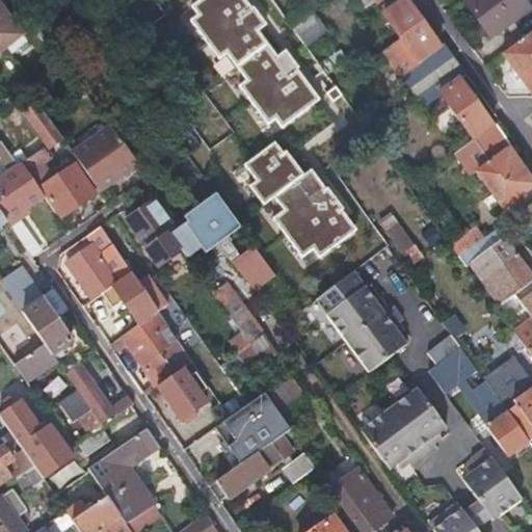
[(163,12),(154,0),(143,0),(150,7),(143,12),(121,29),(130,41),(141,31),(153,23),(164,14),(163,12)]
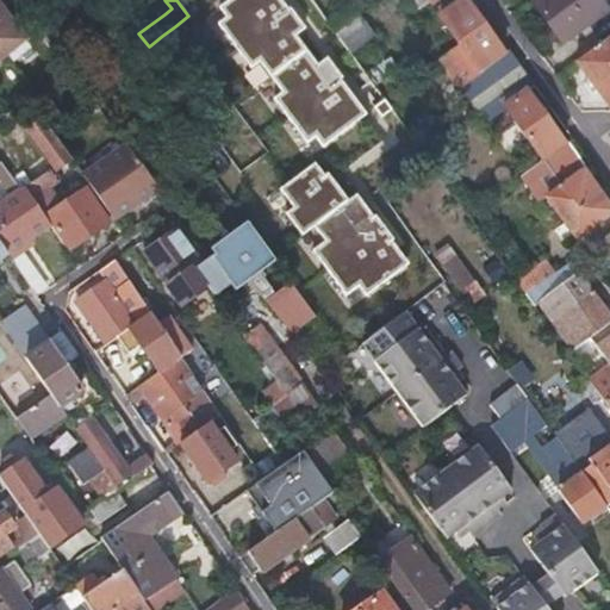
[(172,8),(165,0),(154,0),(165,14),(172,8)]
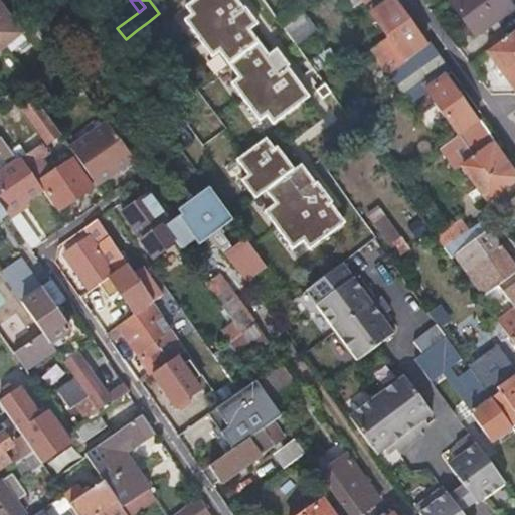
[(272,123),(304,99),(289,80),(294,76),(278,55),(270,62),(241,25),(250,18),(235,0),(230,0),(229,1),(228,0),(190,0),(184,5),(190,14),(183,19),(211,57),(218,51),(237,76),(230,82),(259,120),(266,115),(272,123)]
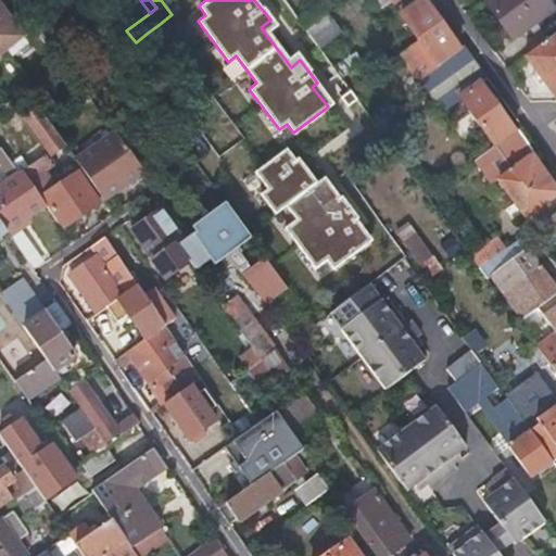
[(404,13),(413,7),(407,0),(400,5),(404,13)]
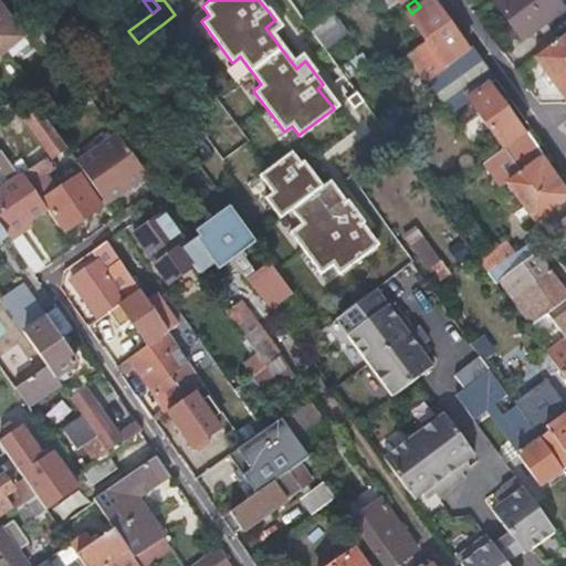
[(454,80),(481,60),(471,44),(467,48),(432,0),(428,0),(428,1),(427,0),(415,0),(420,7),(411,13),(408,16),(428,42),(410,54),(450,111),(468,98),(454,80)]
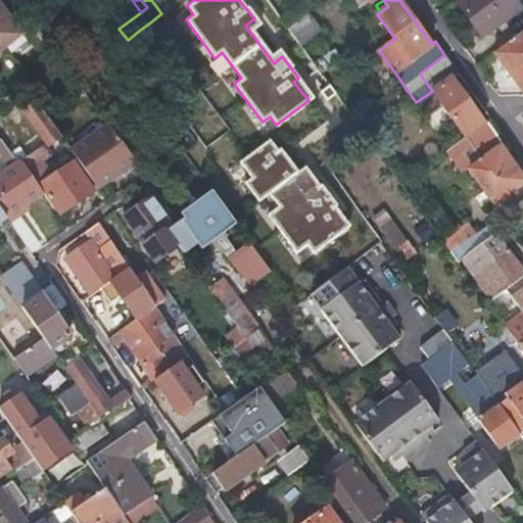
[(522,28),(522,4),(519,8),(513,0),(456,0),(481,36),(503,20),(513,35),(522,28)]
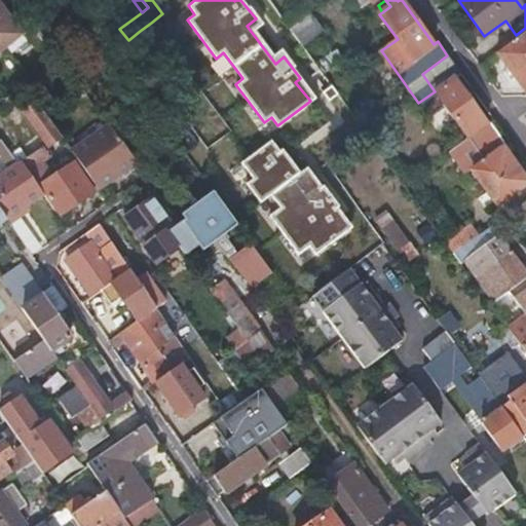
[(0,57),(25,40),(0,4),(0,57)]
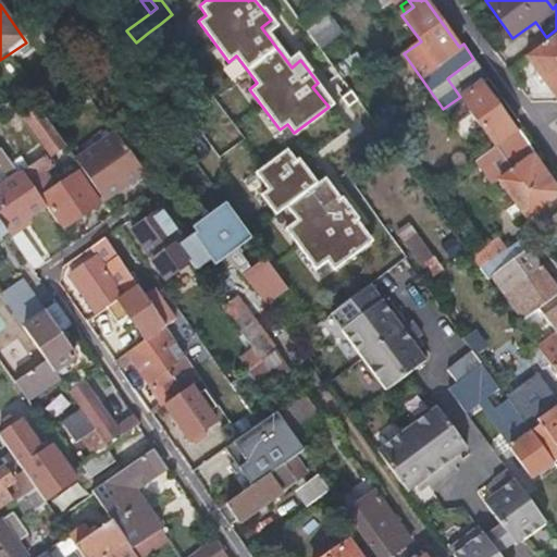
[(327,40),(309,12),(299,20),(312,38),(319,47),(327,40)]
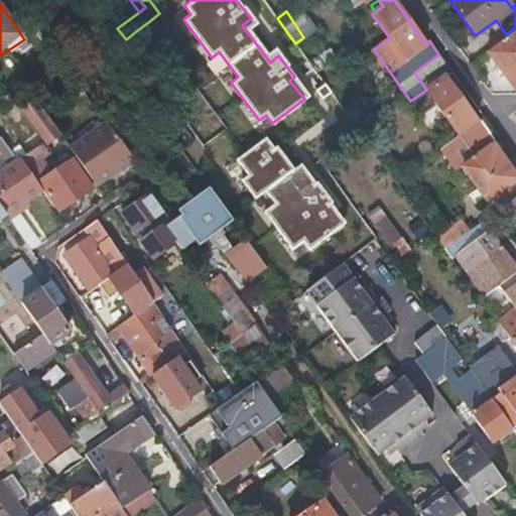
[(515,92),(515,27),(506,34),(486,50),(515,92)]
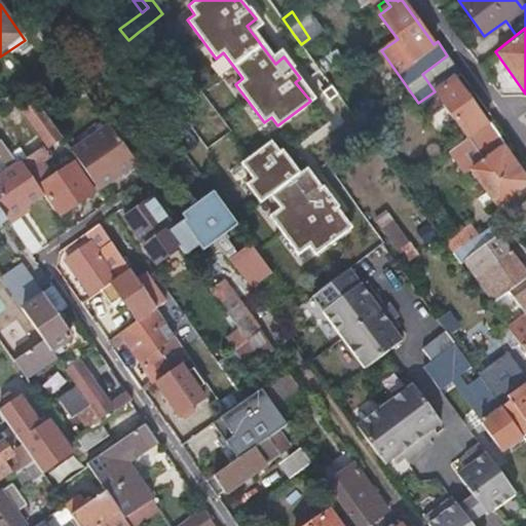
[(459,72),(447,55),(422,74),(435,91),(467,137),(486,123),(452,76),(459,72)]
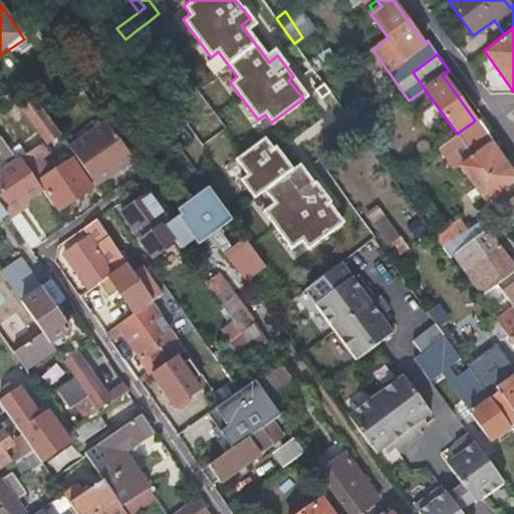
[(320,98),(329,91),(323,83),(314,90),(320,98)]
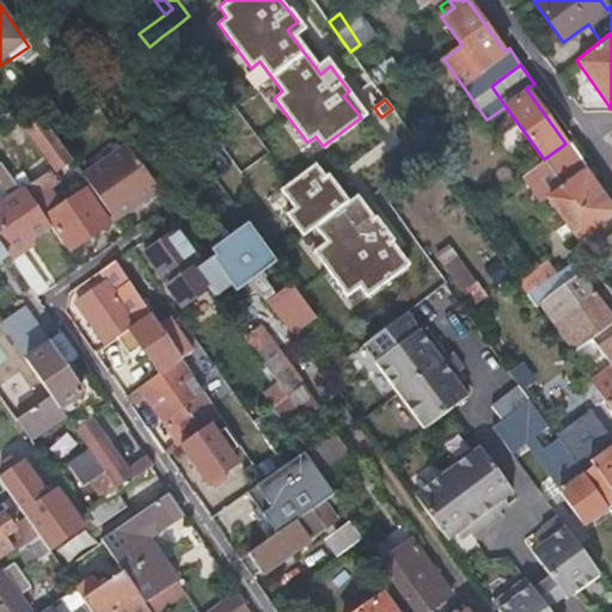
[(95,111),(99,108),(95,102),(90,105),(95,111)]
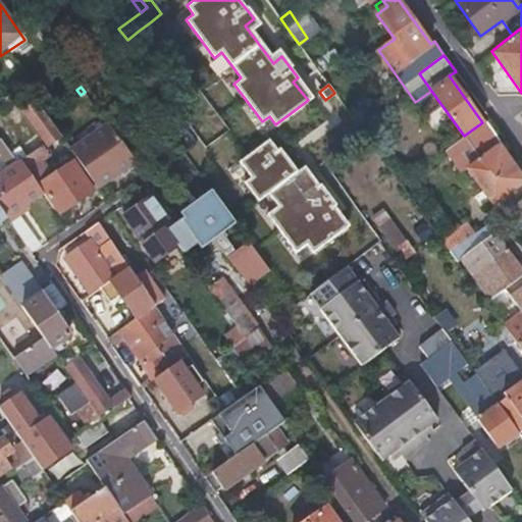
[(50,152),(40,159),(46,167),(70,150),(44,112),(36,101),(21,111),(43,143),(50,152)]
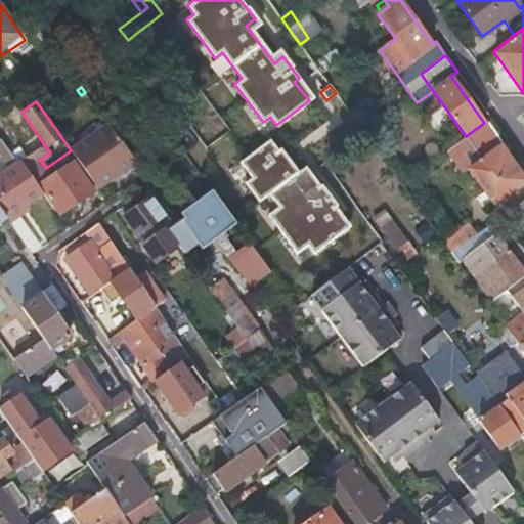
[(171,134),(188,122),(179,110),(162,122),(171,134)]
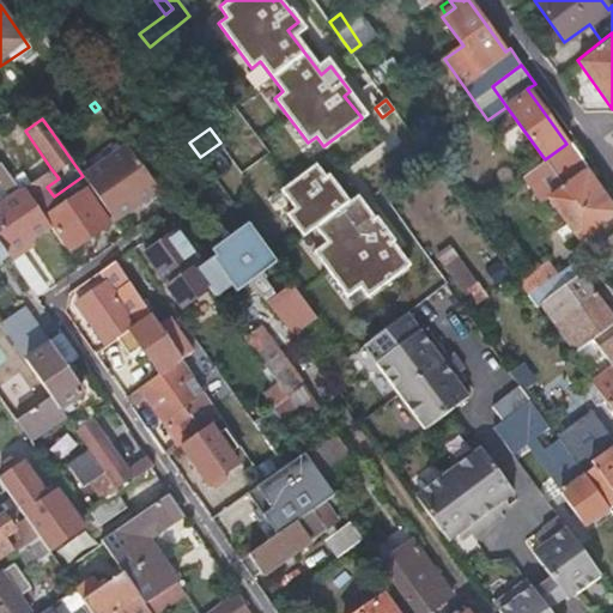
[(110,157),(127,145),(120,135),(103,147),(110,157)]
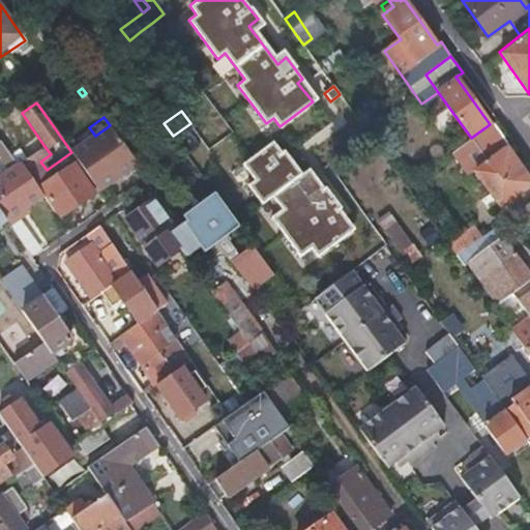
[(492,123),(490,124),(471,138),(452,151),(467,172),(476,171),(501,206),(529,185),(529,180),(506,147),(508,146),(492,123)]
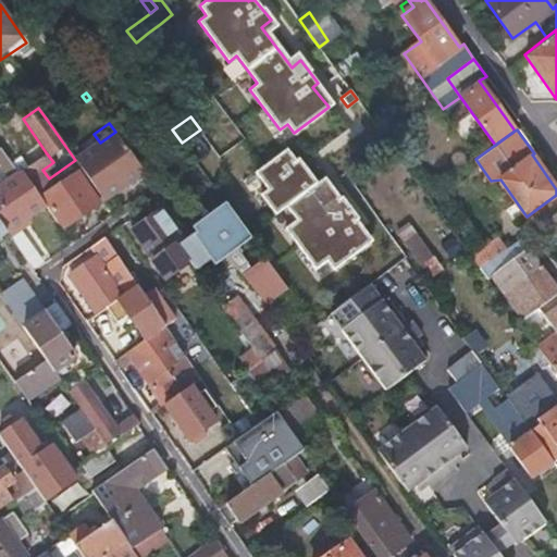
[(107,194),(143,170),(115,132),(100,143),(81,156),(107,194)]
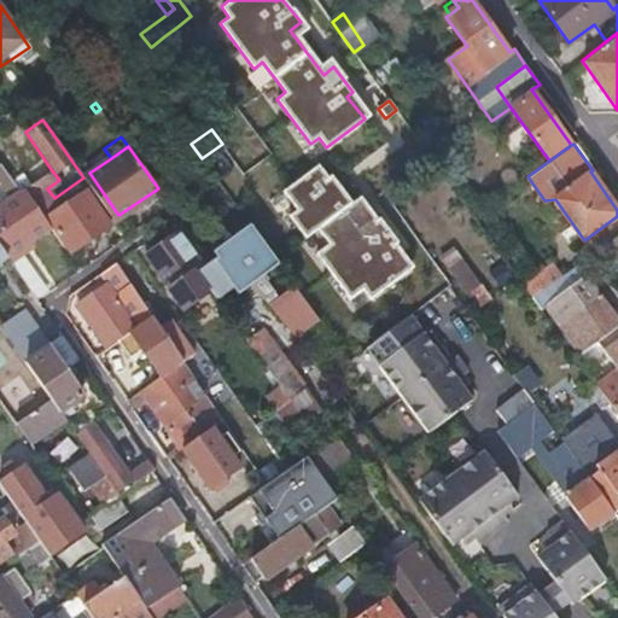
[(29,242),(51,226),(24,188),(19,192),(0,164),(0,180),(9,193),(11,198),(5,202),(0,205),(0,246),(7,256),(29,242)]
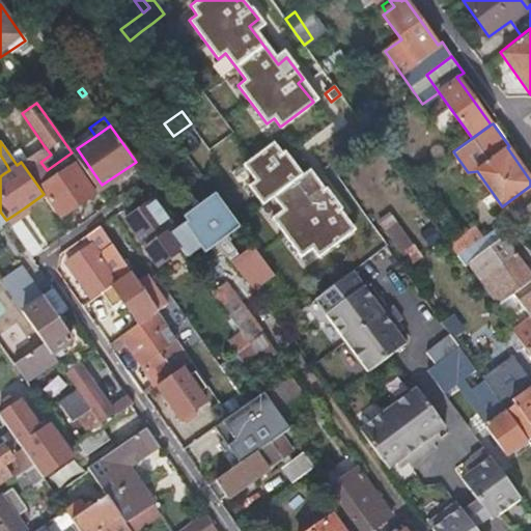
[(319,193),(290,152),(283,158),(272,143),(243,165),(255,182),(248,186),(262,205),(275,197),(284,210),(271,219),(301,258),(313,249),(319,256),(353,232),(338,213),(343,208),(327,187),(319,193)]
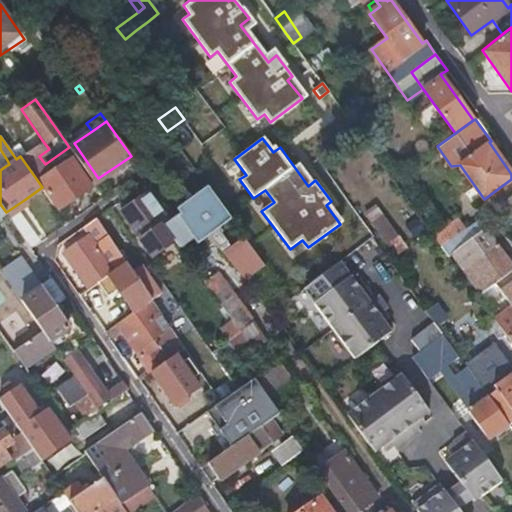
[(43,186),(39,180),(50,172),(45,164),(39,156),(49,149),(42,140),(20,156),(42,187),(43,186)]
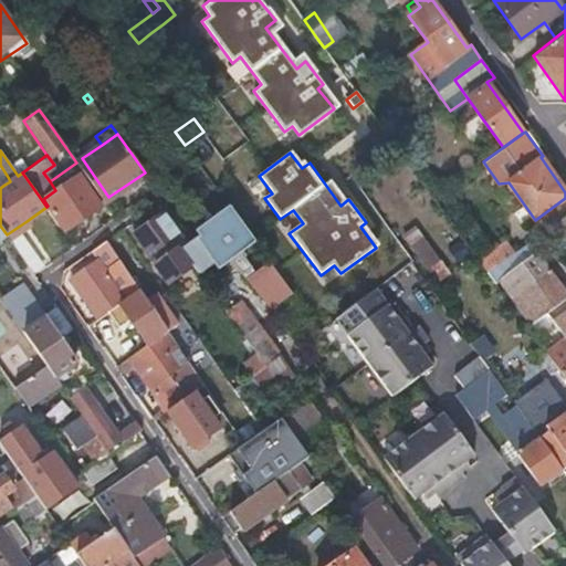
[(91,182),(103,201),(108,197),(82,158),(76,163),(91,182)]
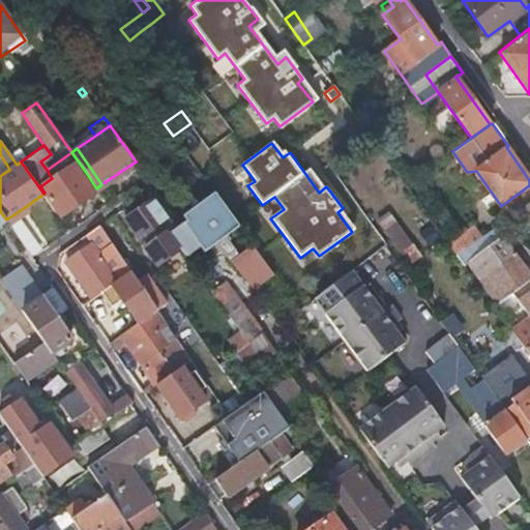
[(94,192),(74,163),(52,178),(40,186),(45,193),(60,215),(94,192)]
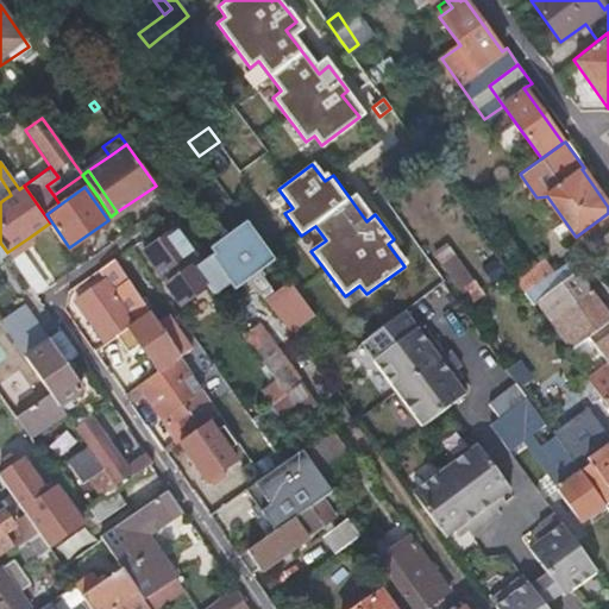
[(274,259),(246,221),(211,248),(218,257),(198,271),(213,294),(244,271),(255,287),(258,284),(263,290),(261,293),(268,303),(269,302),(292,332),(294,331),(309,319),(315,315),(290,282),(276,293),(264,276),(275,268),(271,264),(275,261),(274,259)]
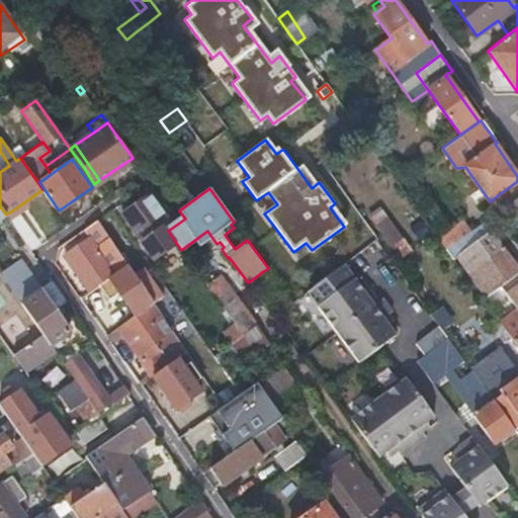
[(164,228),(170,224),(150,194),(122,212),(143,242),(164,228)]
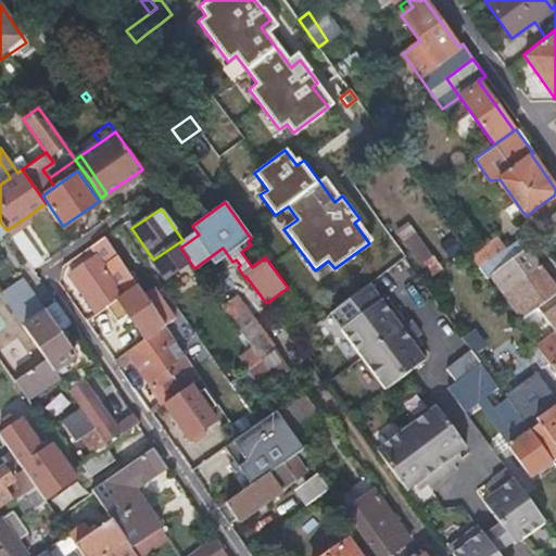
[(28,220),(26,217),(7,230),(9,235),(28,220)]
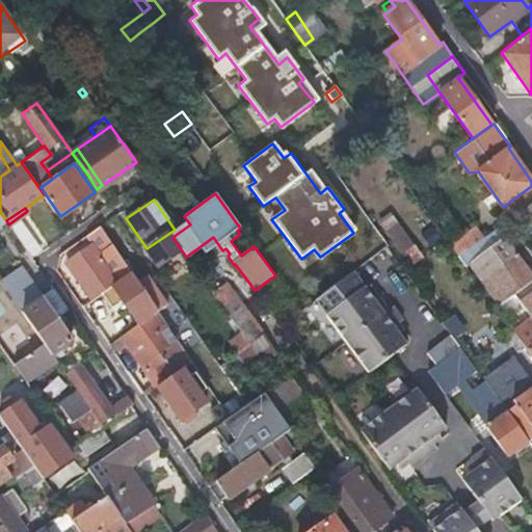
[(392,215),(381,222),(413,266),(423,259),(392,215)]
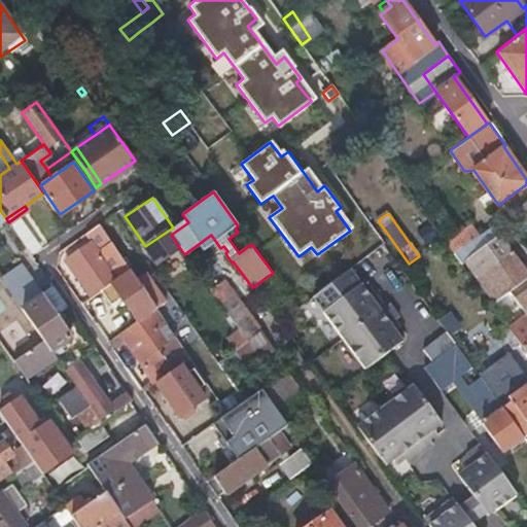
[(10,225),(31,255),(41,248),(21,218),(10,225)]
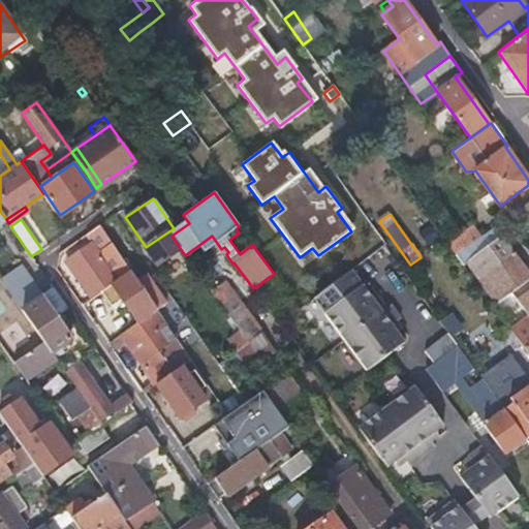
[(129,270),(99,224),(86,234),(92,243),(115,276),(117,279),(129,270)]
